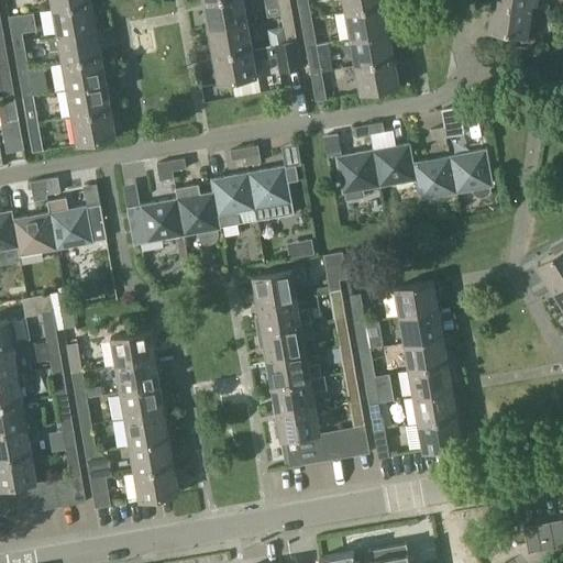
[(209,26),(247,19),(243,0),(208,0),(203,1),(209,26)]
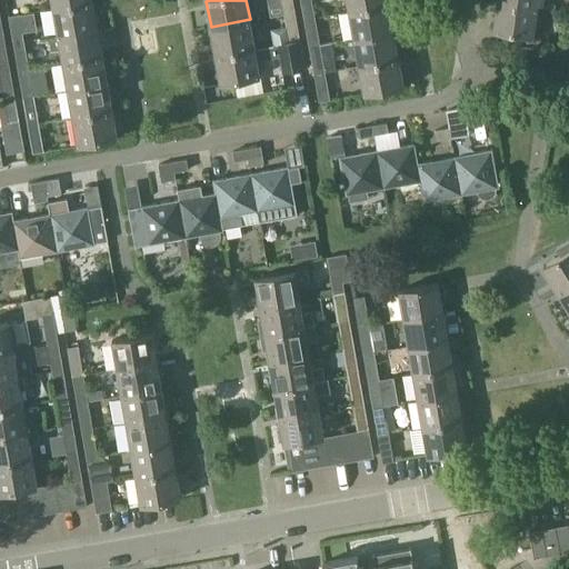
[(281,0),(283,13),(295,11),(292,0),(281,0)]
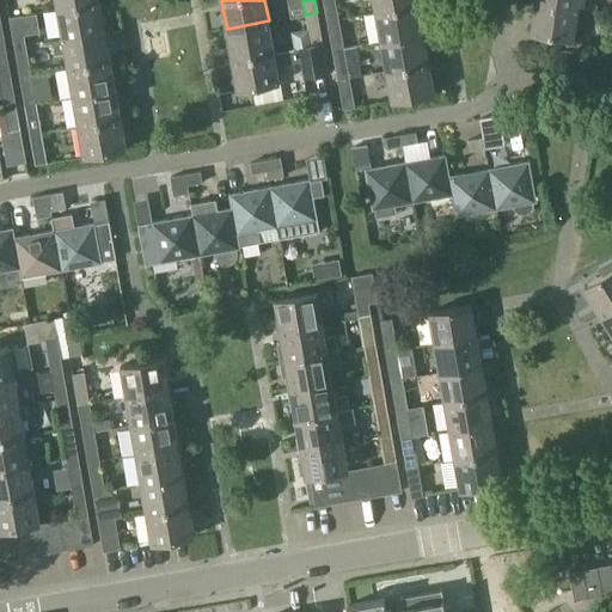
[(323,0),(328,22),(338,19),(335,0),(323,0)]
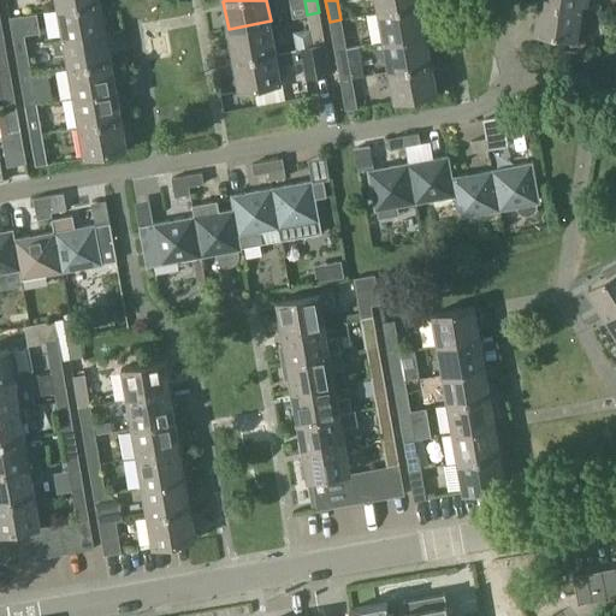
[(375,0),(379,12),(420,5),(419,0),(375,0)]
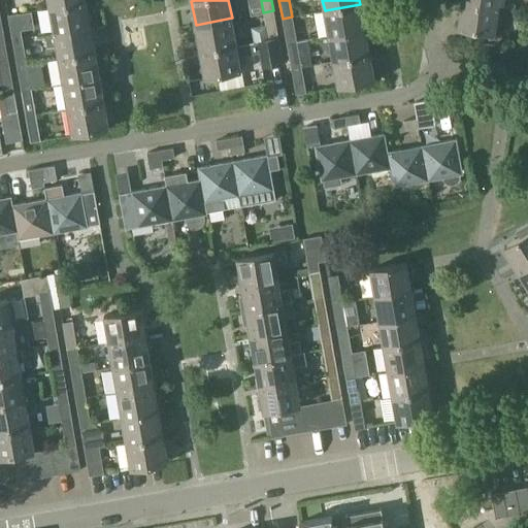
[(55,31),(90,25),(86,1),(50,7),(55,31)]
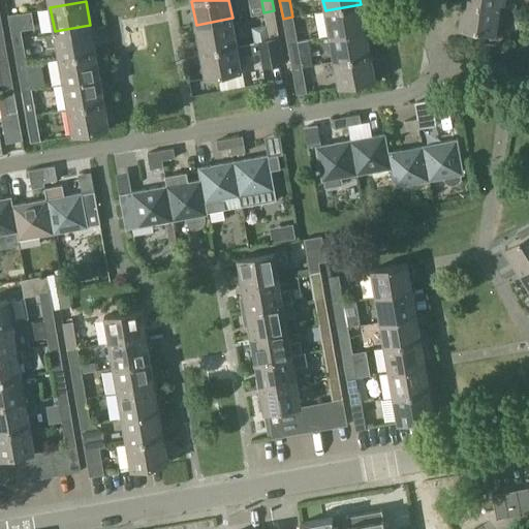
[(495,33),(499,7),(463,2),(459,28),(495,33)]
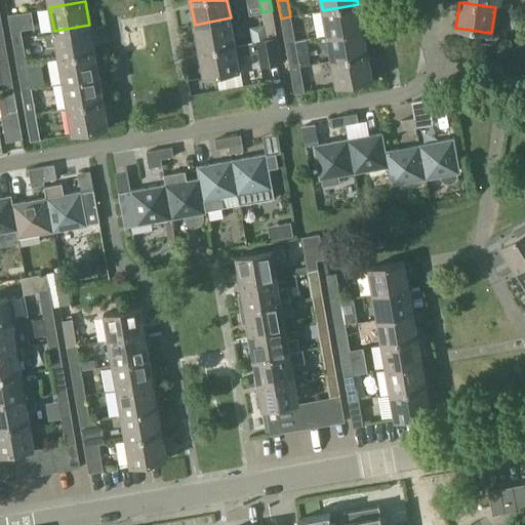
[(327,34),(363,28),(358,4),(323,10),(327,34)]
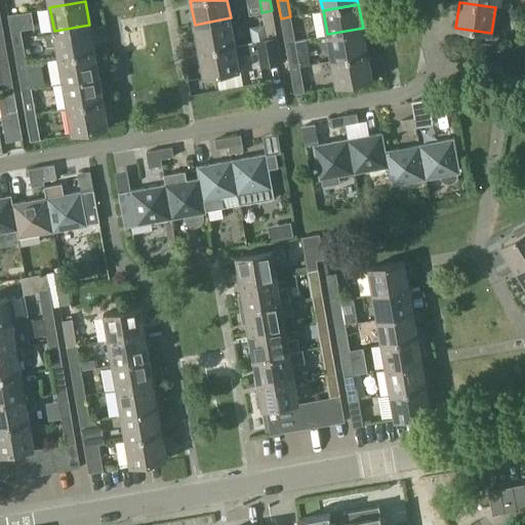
[(267,38),(276,36),(272,10),(261,12),(267,38)]
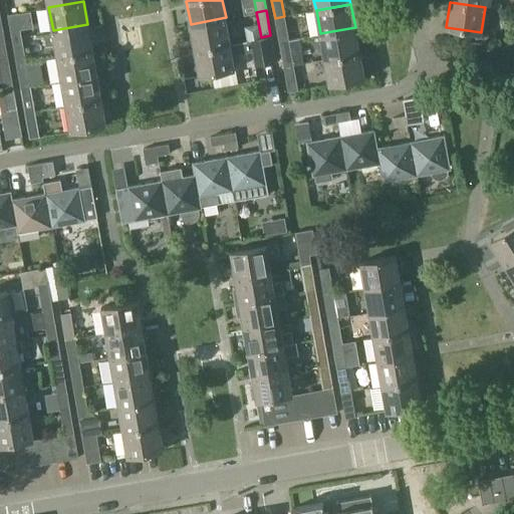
[(12,37),(21,36),(17,12),(8,14),(12,37)]
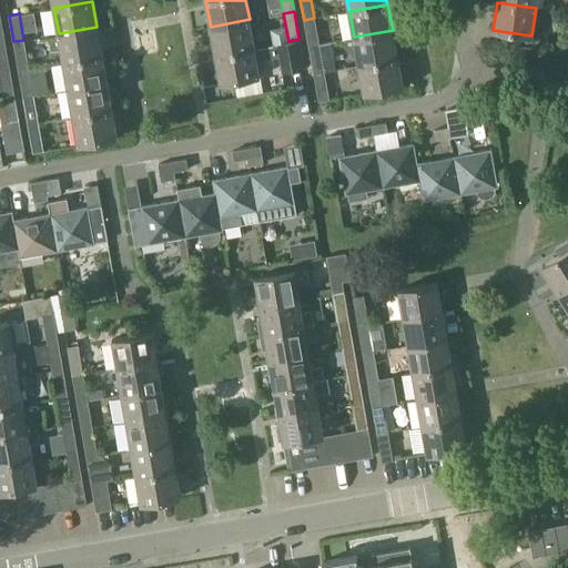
[(308,44),(320,43),(314,18),(304,20),(308,44)]
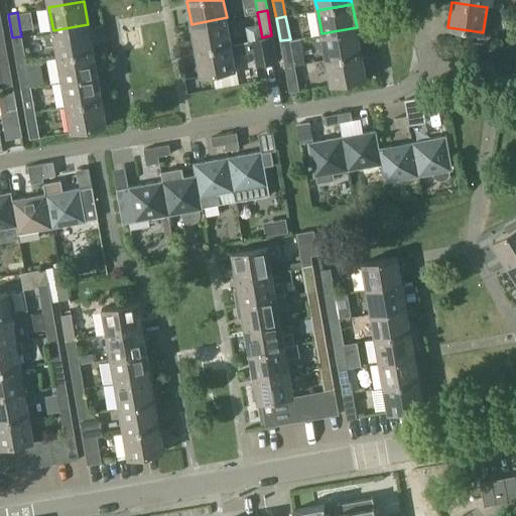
[(227,17),(191,24),(196,49),(231,42),(227,17)]
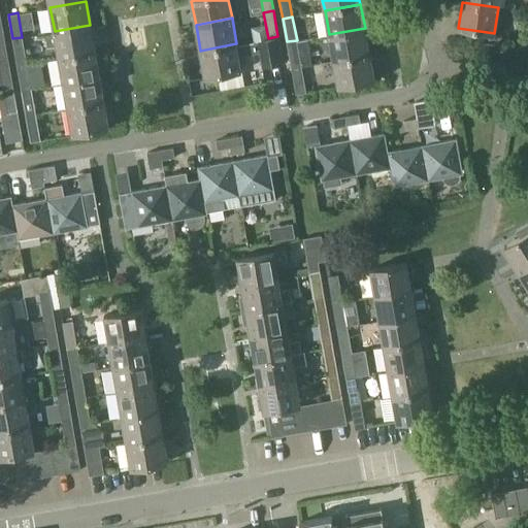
[(59,58),(95,52),(90,25),(55,31),(55,34),(47,36),(50,47),(57,46),(59,58)]
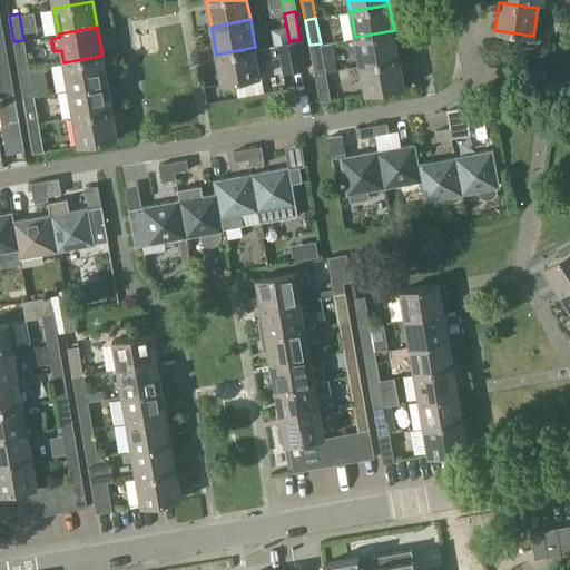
[(360,66),(399,59),(394,30),(355,37),(360,66)]
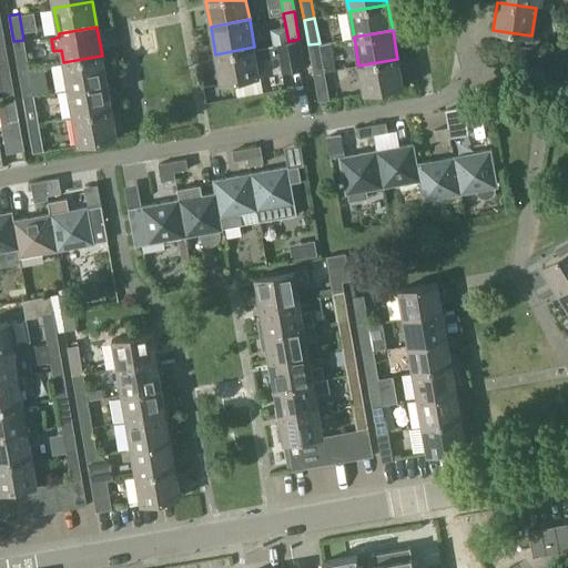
[(304,69),(298,39),(288,41),(276,43),(279,57),(282,72),(304,69)]
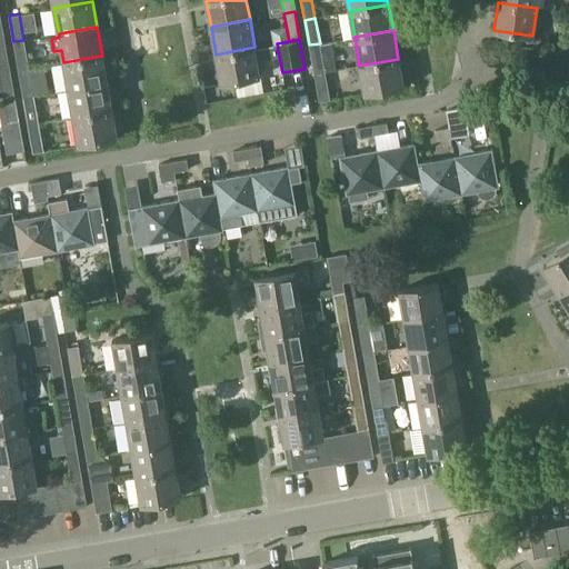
[(19,70),(29,68),(23,40),(13,41),(19,70)]
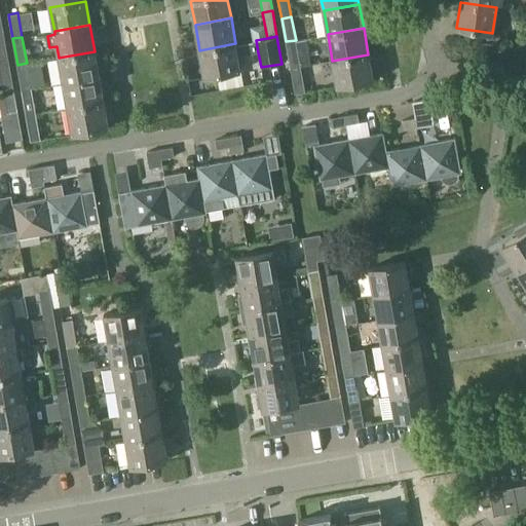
[(240,70),(237,57),(258,52),(256,40),(235,43),(199,50),(204,77),(240,70)]
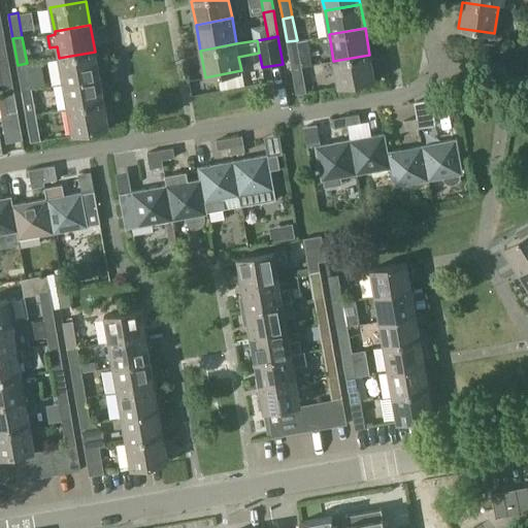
[(292,69),(301,67),(297,40),(287,41),(292,69)]
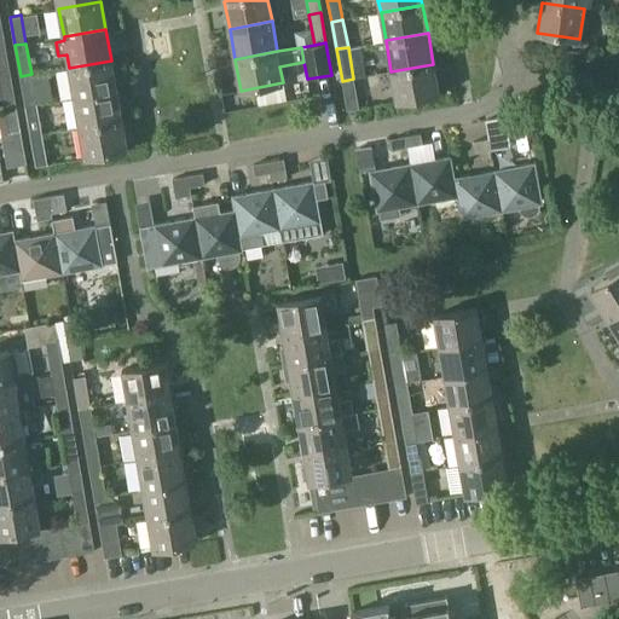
[(74,96),(116,88),(111,61),(69,68),(74,96)]
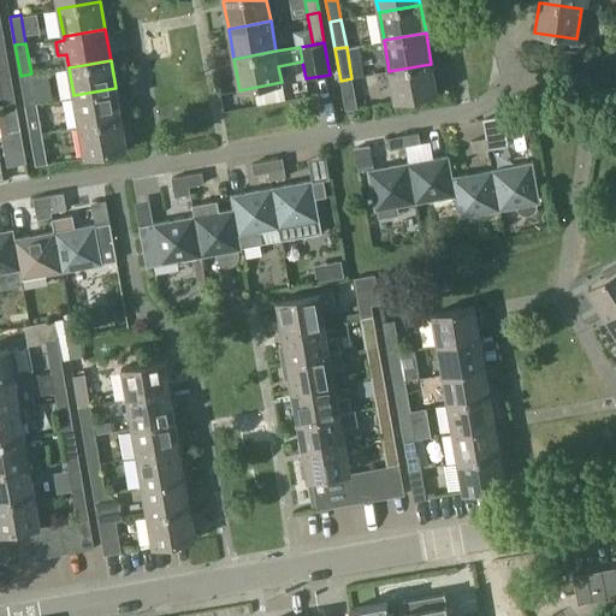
[(431,64),(389,71),(395,101),(437,93),(431,64)]
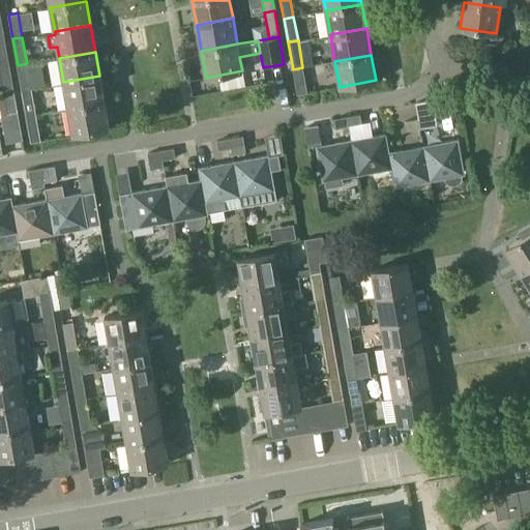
[(0,71),(2,86),(12,84),(8,59),(0,60),(0,71)]
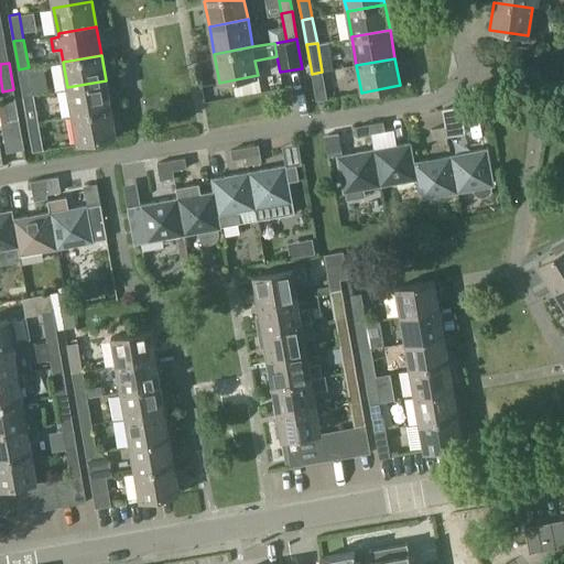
[(23,95),(33,94),(29,67),(19,69),(23,95)]
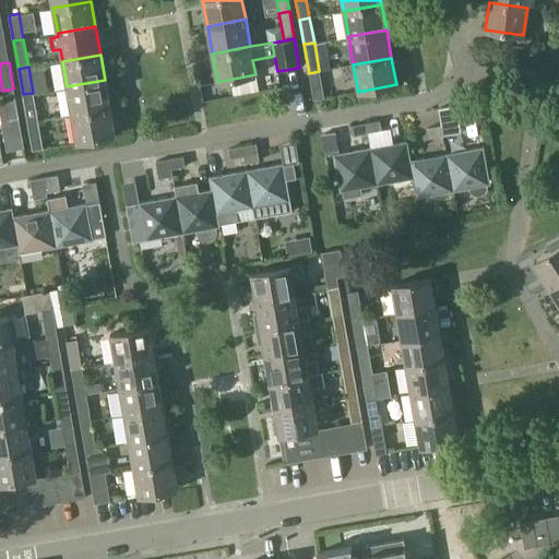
[(319,71),(309,73),(313,100),(324,98),(319,71)]
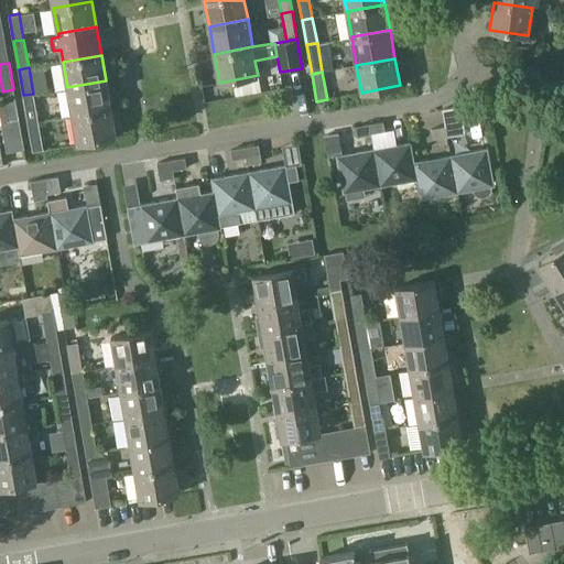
[(73,116),(111,109),(106,80),(67,87),(73,116)]
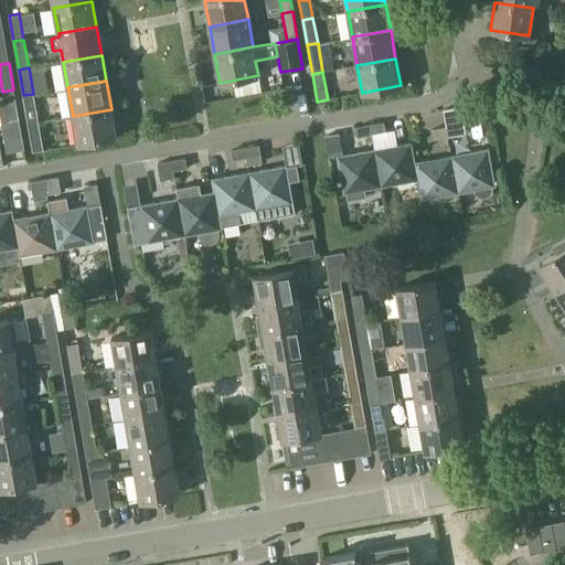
[(0,115),(1,121),(19,118),(13,89),(2,92),(4,104),(0,104),(0,115)]
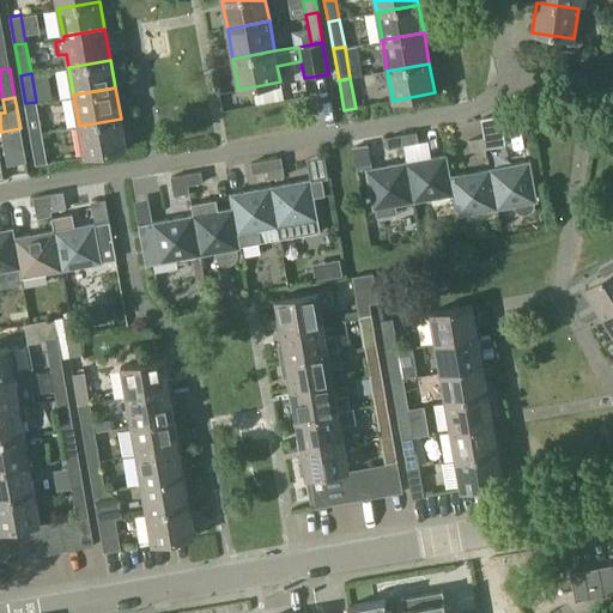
[(30,134),(42,132),(36,102),(25,103),(30,134)]
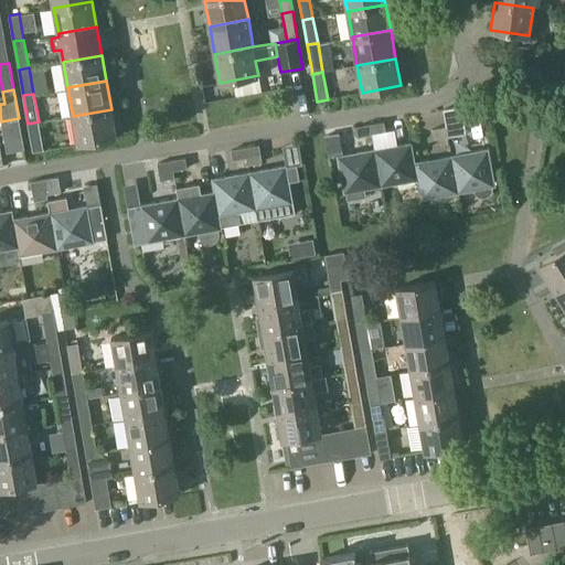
[(443,109),(446,126),(447,137),(466,134),(460,106),(443,109)]
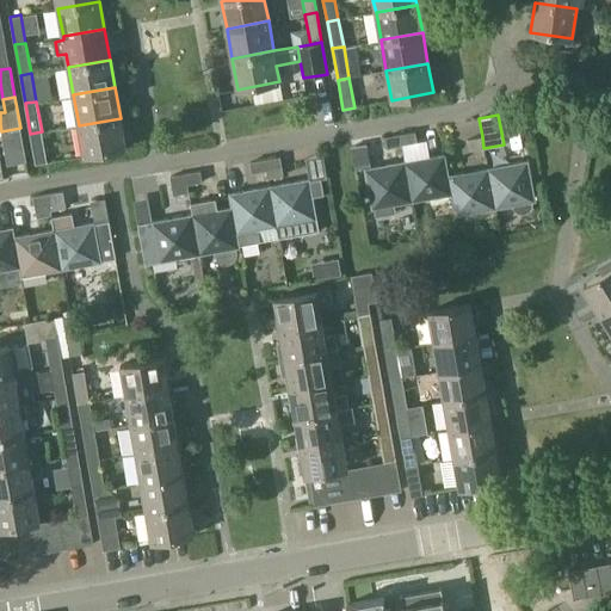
[(121,118),(79,125),(84,155),(125,148),(121,118)]
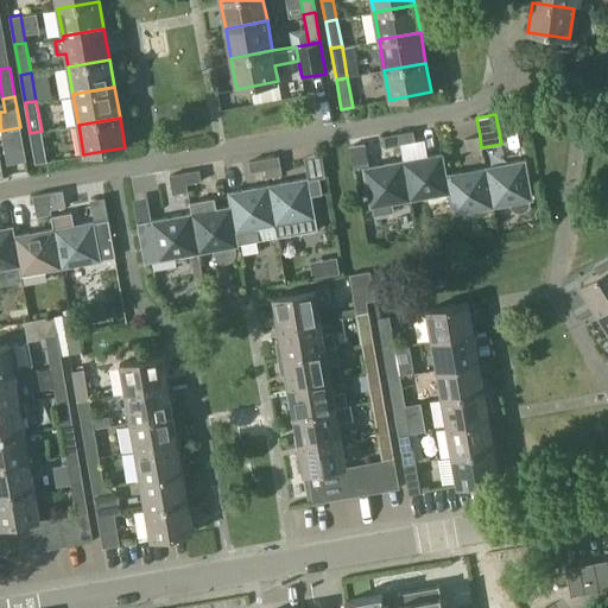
[(20,127),(1,131),(7,164),(26,160),(20,127)]
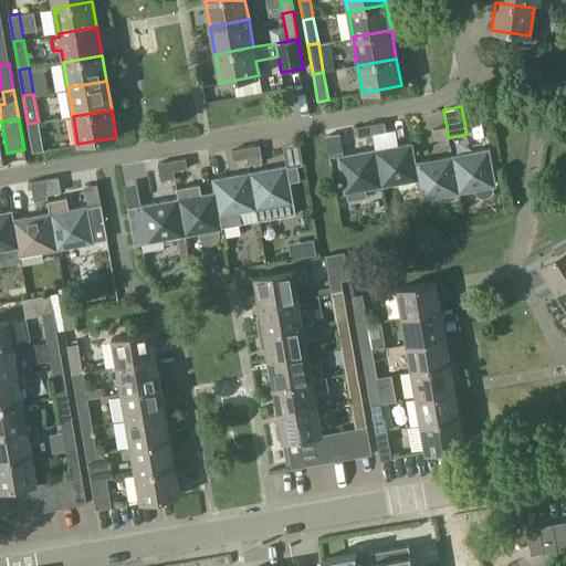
[(39,122),(28,124),(33,153),(43,150),(39,122)]
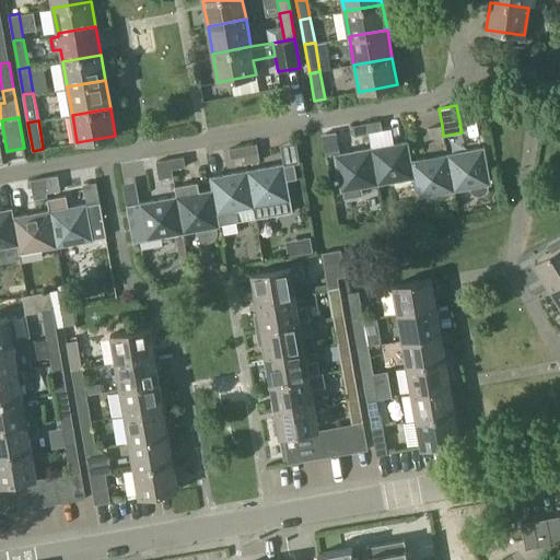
[(381,120),(366,123),(369,133),(382,130),(381,120)]
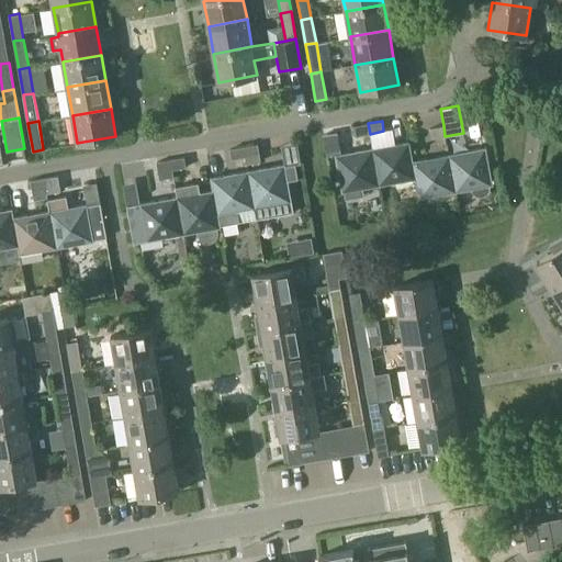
[(353,126),(356,136),(370,134),(368,123),(353,126)]
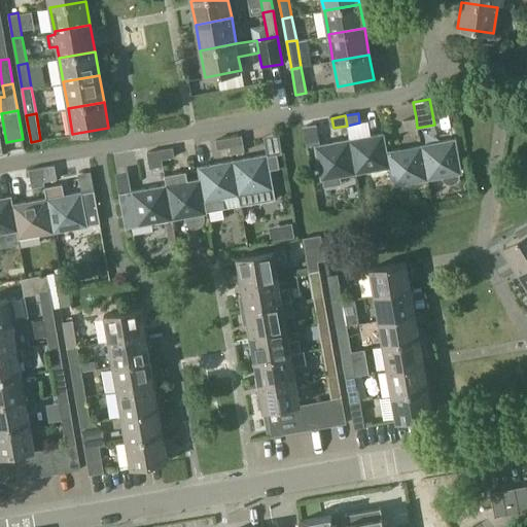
[(405,130),(417,128),(416,117),(403,120),(405,130)]
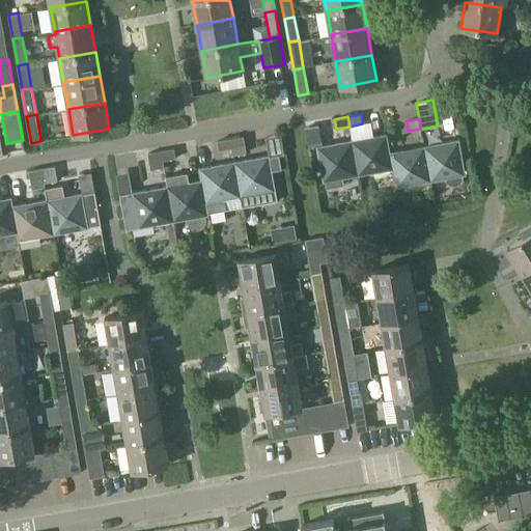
[(373,136),(352,140),(358,175),(392,169),(389,151),(390,151),(387,134),(373,136)]
